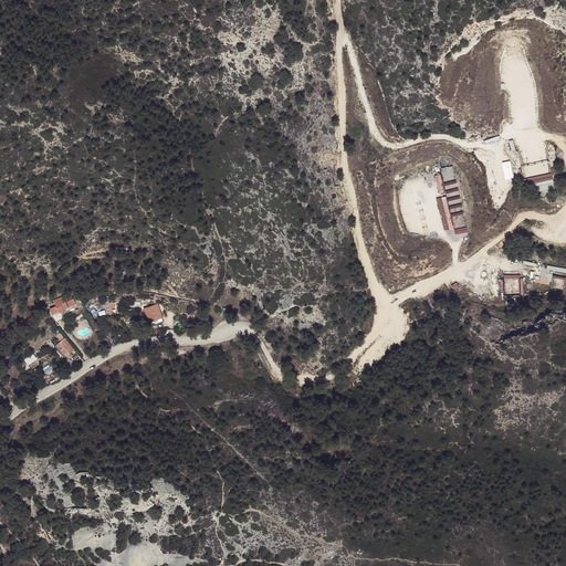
[(533,179),(533,191),(554,189),(554,178),(533,179)]
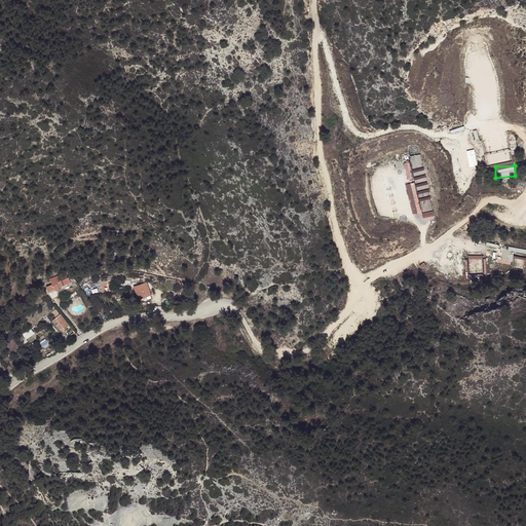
[(62,280),(52,285),(46,287),(48,292),(54,290),(58,291),(60,288),(61,288),(62,286),(71,283),(69,276),(68,277),(67,274),(61,277),(62,280)]
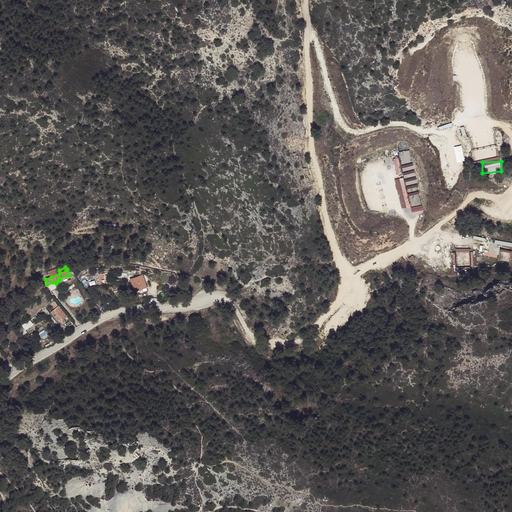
[(48,272),(51,277),(60,273),(59,270),(58,268),(48,272)]
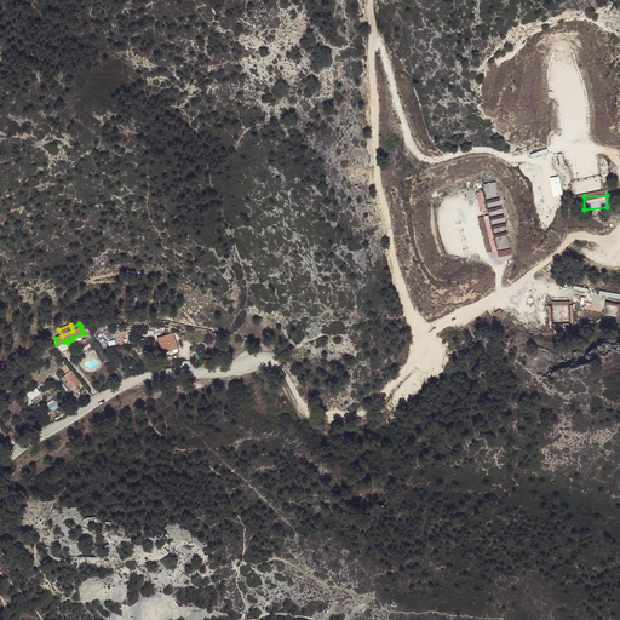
[(172,334),(159,339),(162,352),(177,348),(172,334)]
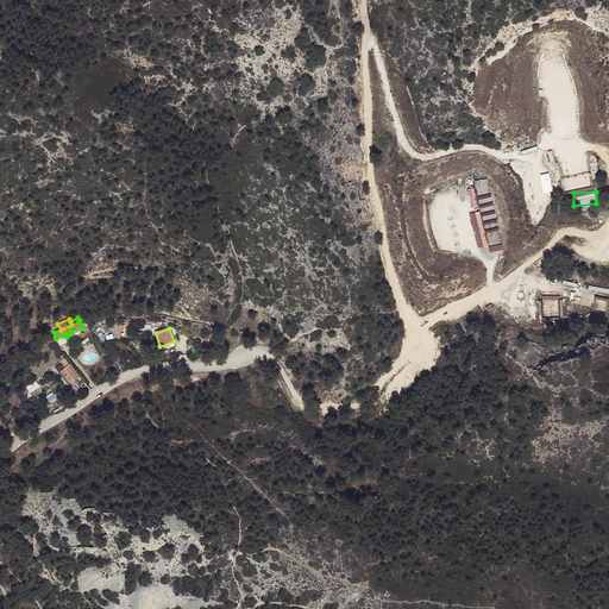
[(67,366),(62,370),(70,381),(69,381),(71,383),(80,377),(66,357),(62,360),(67,366)]
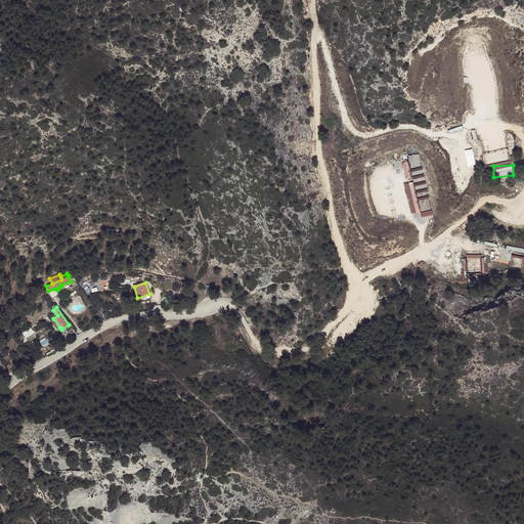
[(60,328),(53,318),(51,319),(59,331),(61,330),(59,328),(60,328)]
